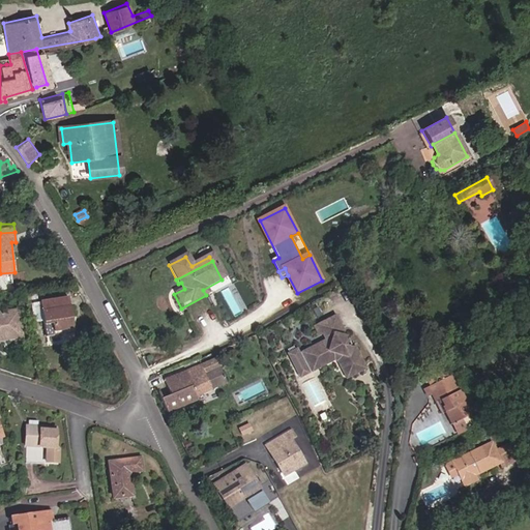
[(42,300),(43,306),(46,334),(77,332),(72,297),(42,300)]
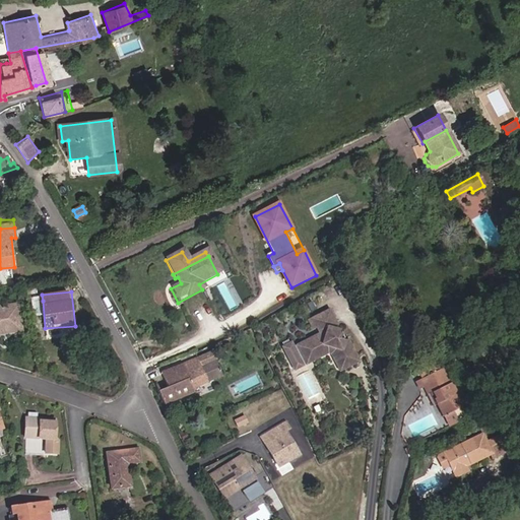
[(0,311),(0,336),(20,335),(18,309),(0,311)]
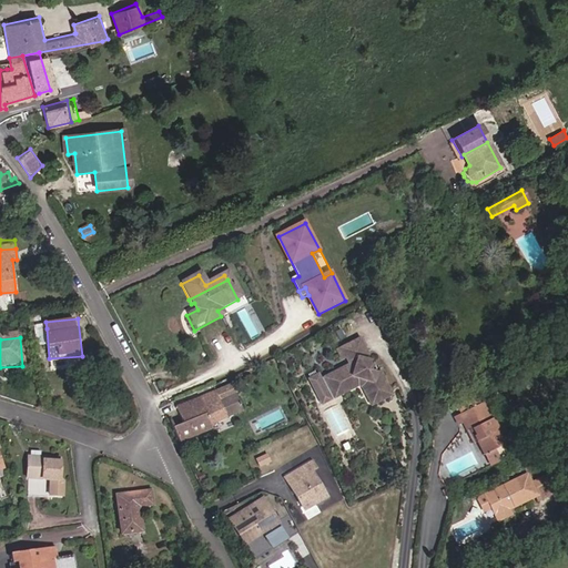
[(320,381),(317,376),(307,381),(315,395),(327,389),(333,401),(356,388),(361,389),(369,408),(391,397),(378,374),(374,376),(369,374),(367,369),(368,363),(361,361),(367,358),(358,341),(340,351),(348,367),(320,381)]
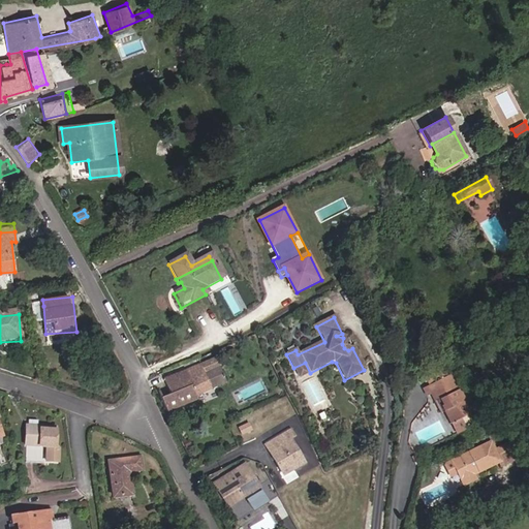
[(197,394),(212,386),(206,373),(201,363),(153,383),(167,411),(198,397),(197,394)]
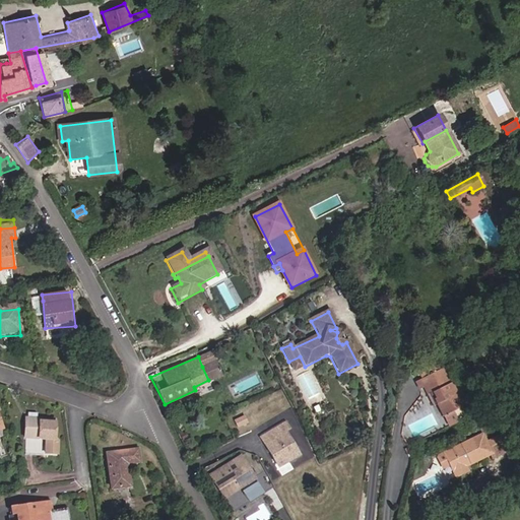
[(300,356),(288,362),(294,373),(305,367),(300,356)]
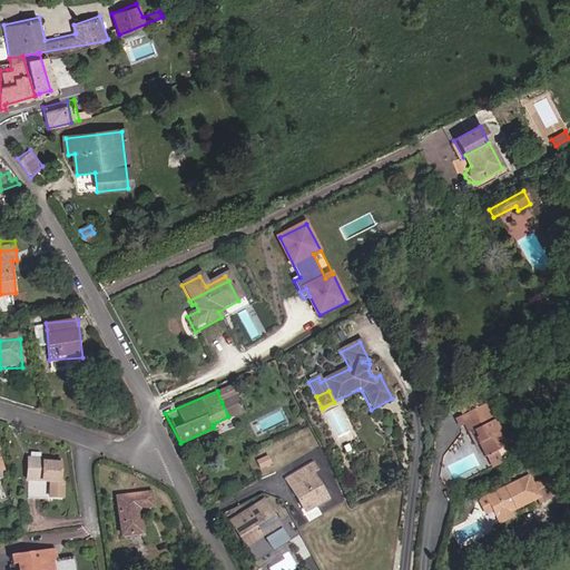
[(237,394),(222,402),(228,416),(244,409),(237,394)]
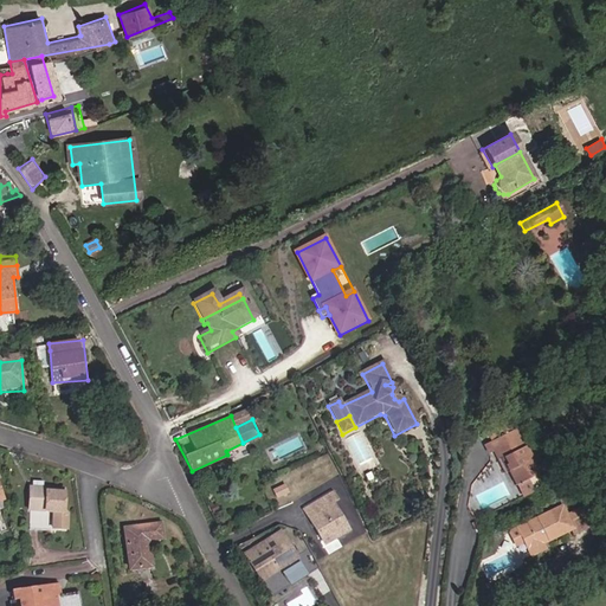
[(526,481),(527,481),(523,476),(534,470),(528,459),(530,458),(524,446),(522,447),(513,430),(483,445),(489,455),(492,452),(498,463),(501,462),(515,487),(526,481)]
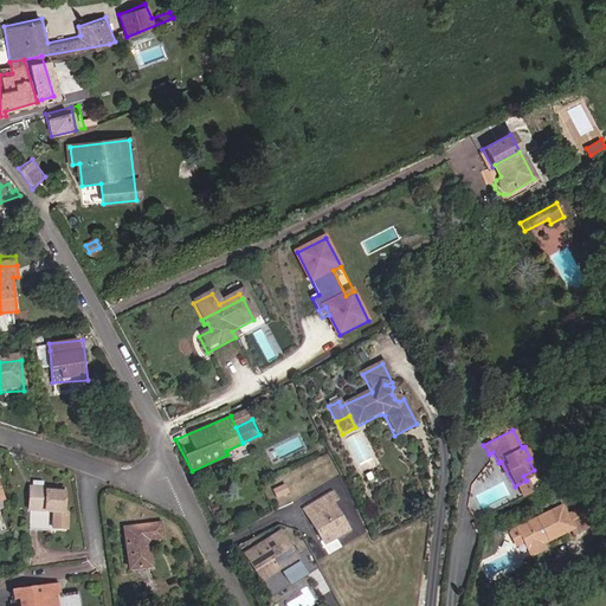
[(536,475),(534,470),(523,476),(527,481),(536,475)]
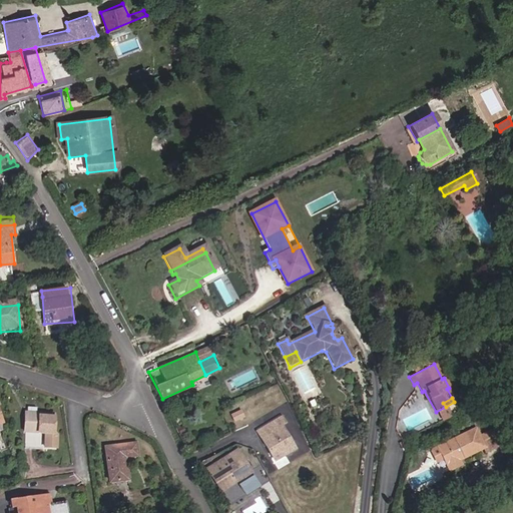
[(450,416),(445,407),(436,412),(442,421),(450,416)]
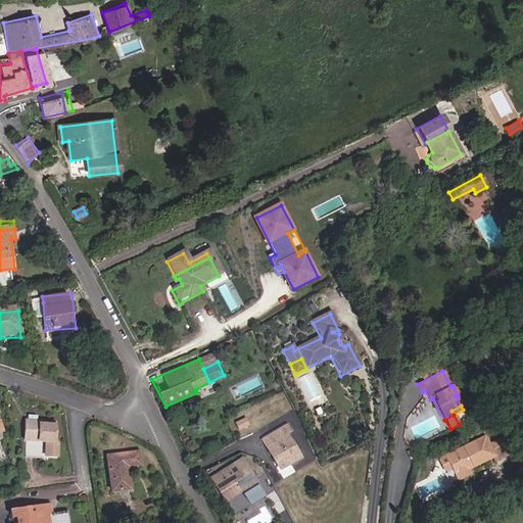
[(248,425),(246,419),(237,423),(240,429),(248,425)]
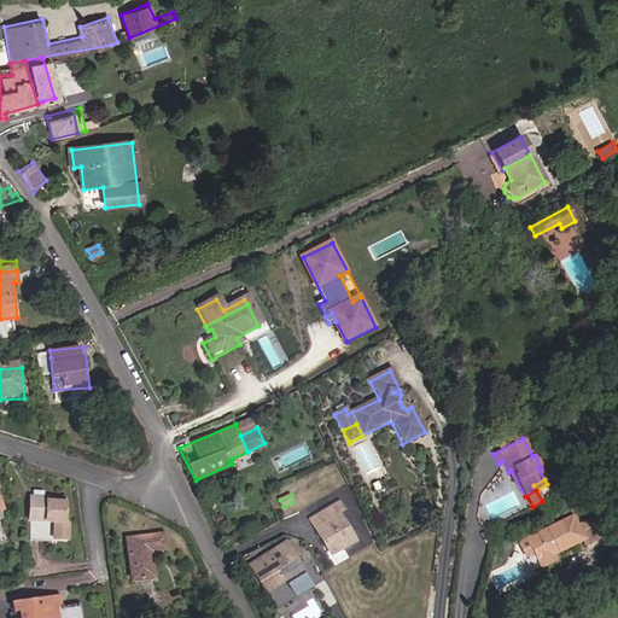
[(38,496),(35,496),(34,519),(35,519),(59,522),(58,537),(73,538),(74,524),(69,519),(70,499),(48,497),(38,496)]
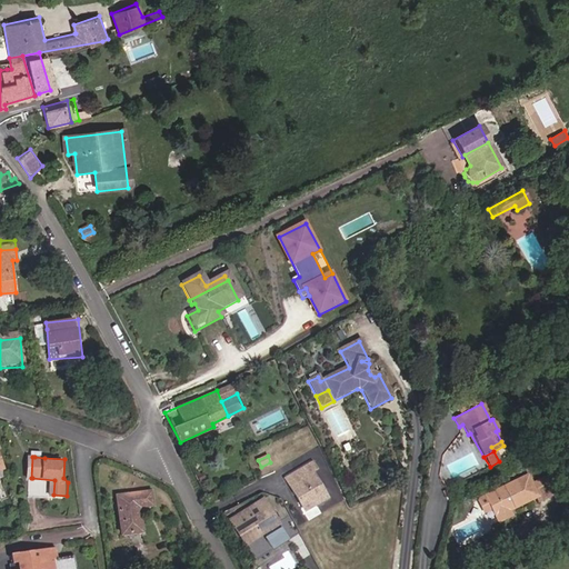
[(287,478),(300,506),(313,499),(316,505),(326,500),(315,475),(318,471),(315,463),(287,478)]
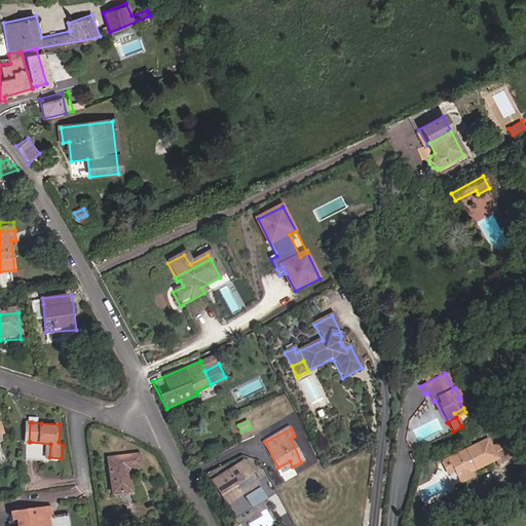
[(449,456),(458,476),(470,470),(496,456),(498,460),(513,452),(505,438),(491,445),(486,437),(449,456)]
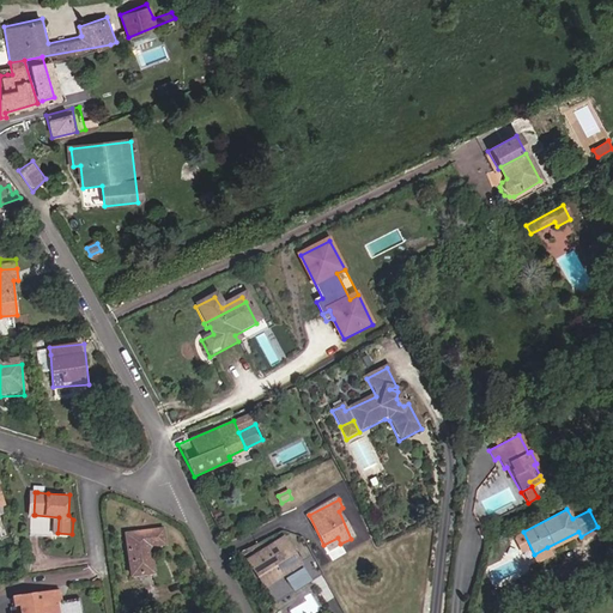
[(59,517),(35,515),(35,535),(58,536),(58,533),(59,517)]
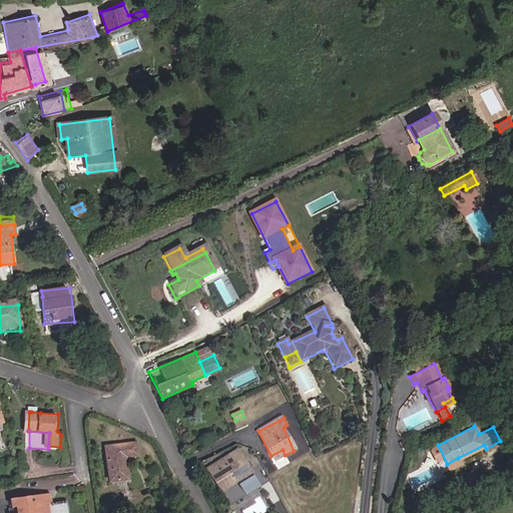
[(141,456),(139,444),(110,447),(114,482),(132,480),(131,458),(141,456)]
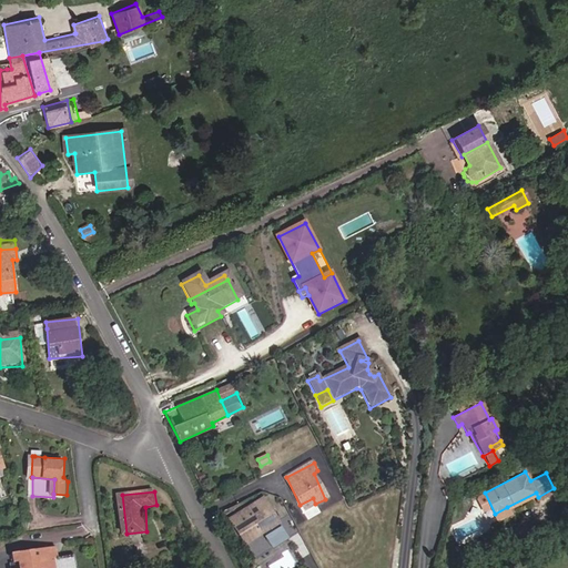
[(253,558),(286,537),(277,523),(261,498),(229,518),(253,558)]
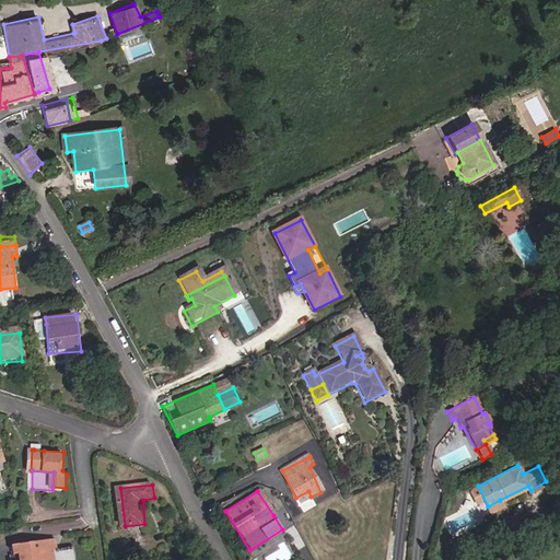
[(299,504),(311,497),(308,491),(295,498),(299,504)]
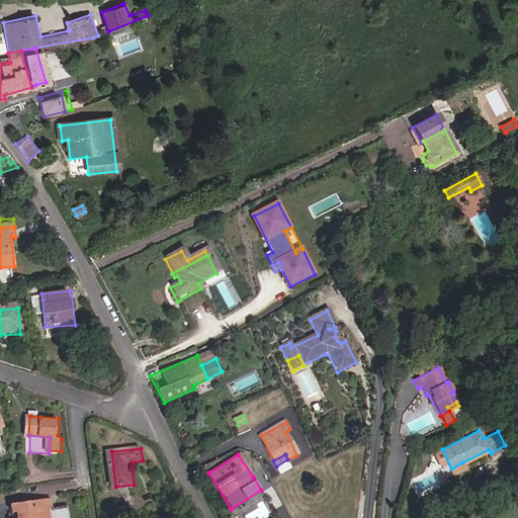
[(462,462),(451,468),(455,475),(465,469),(462,462)]
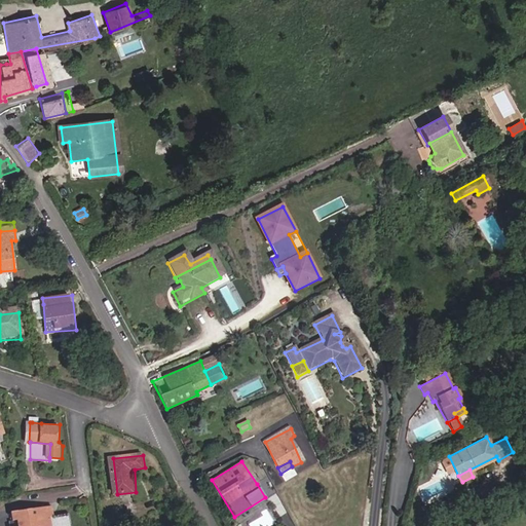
[(269,476),(257,484),(265,497),(276,490),(269,476)]
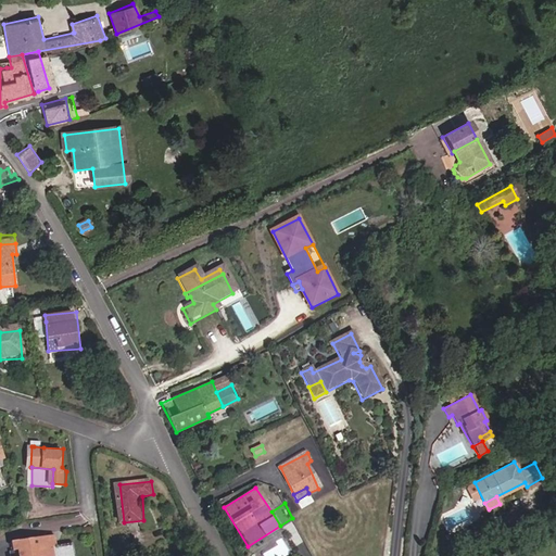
[(59,555),(58,535),(16,539),(17,548),(26,548),(26,555),(59,555)]
